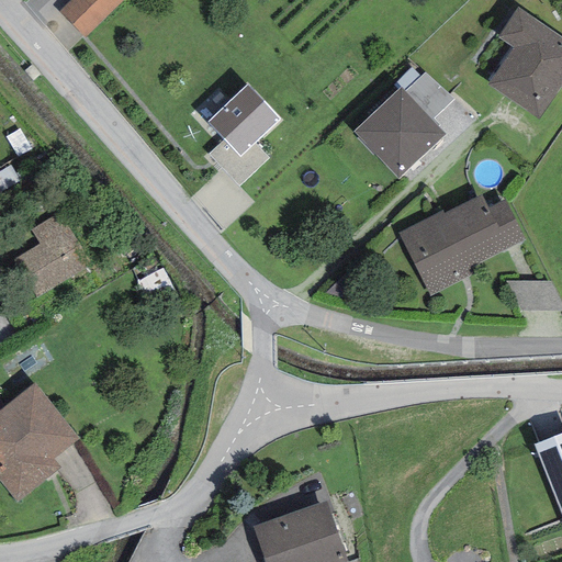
[(123,0),(69,0),(59,11),(85,37),(123,0)]
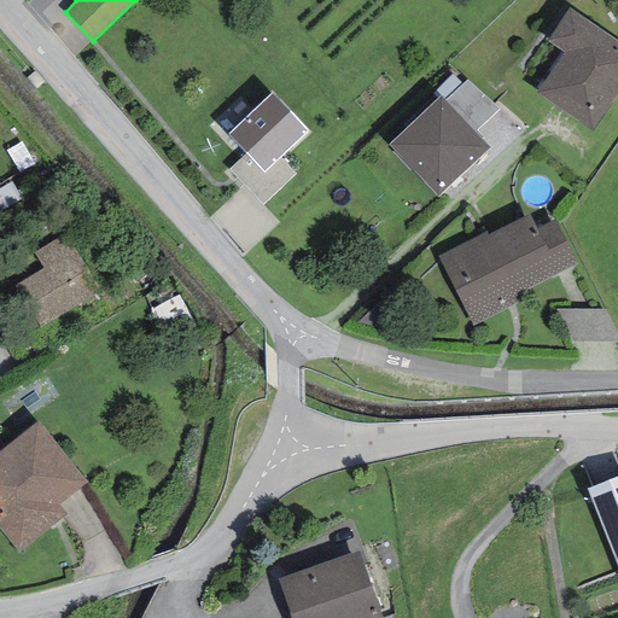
[(593,130),(617,93),(617,42),(570,10),(548,41),(563,52),(537,88),(540,89),(537,93),(593,130)]
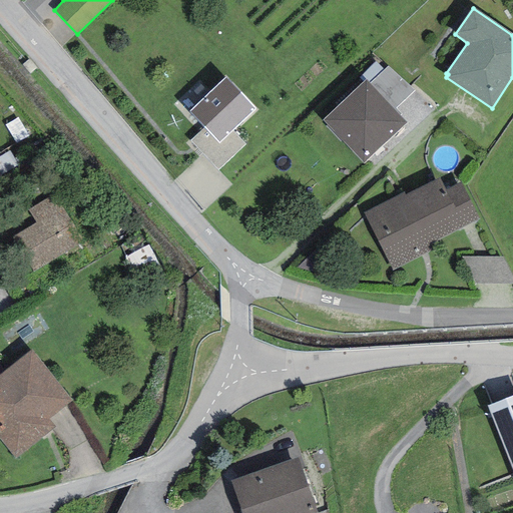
[(389,65),(369,84),(400,116),(402,114),(396,107),(413,91),(389,65)]
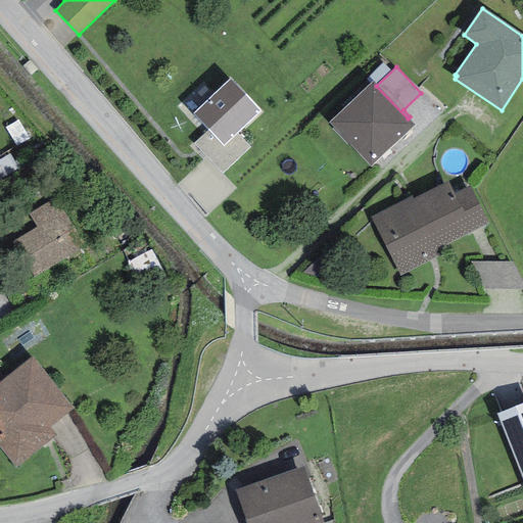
[(229,79),(192,114),(208,130),(194,144),(222,175),(250,147),(237,134),(260,111),(229,79)]
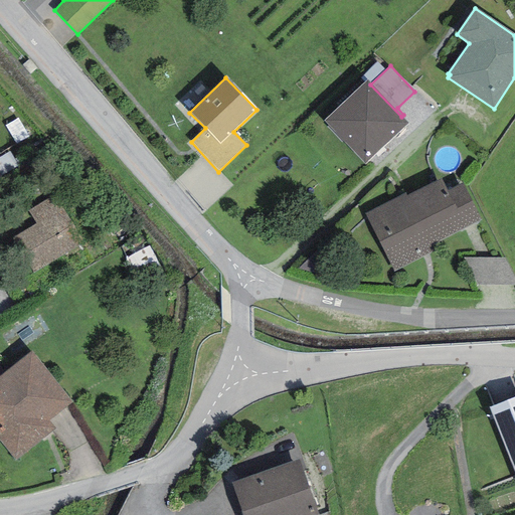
[(370,84),(367,80),(323,121),(364,164),(407,124),(401,117),(370,84)]
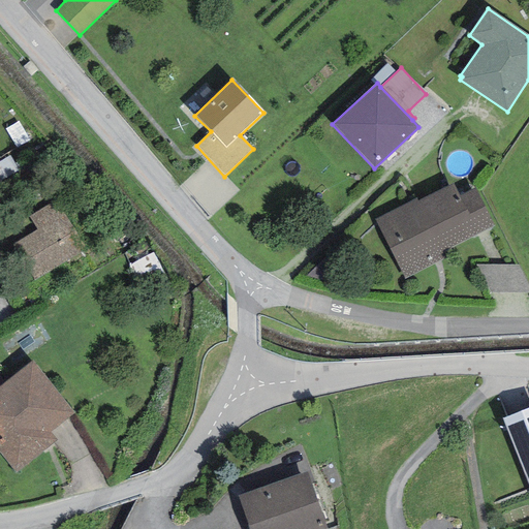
[(9,156),(0,161),(0,182),(19,170),(9,156)]
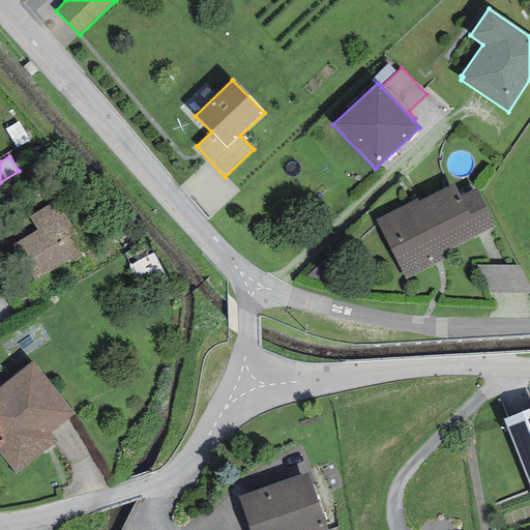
[(375,221),(405,280),(444,260),(441,254),(496,227),(476,188),(461,197),(454,184),(419,202),(418,199),(375,221)]
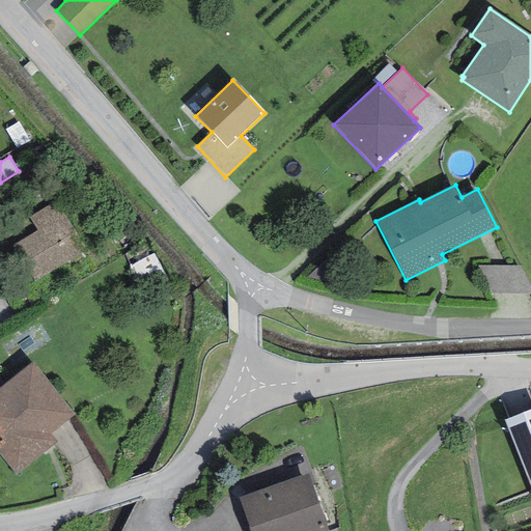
[(56,200),(29,217),(37,230),(12,246),(34,282),(86,250),(56,200)]
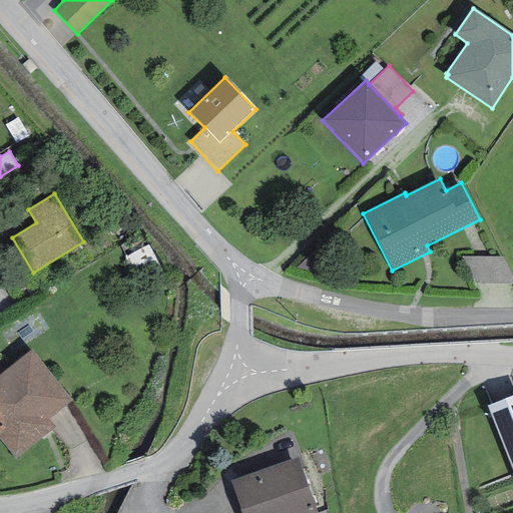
[(512,278),(504,257),(462,258),(473,285),(512,285),(512,278)]
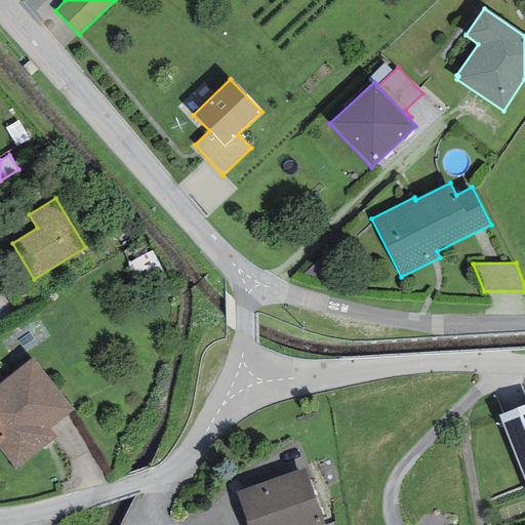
[(74,410),(32,358),(0,384),(0,450),(15,470),(56,437),(50,430),(74,410)]
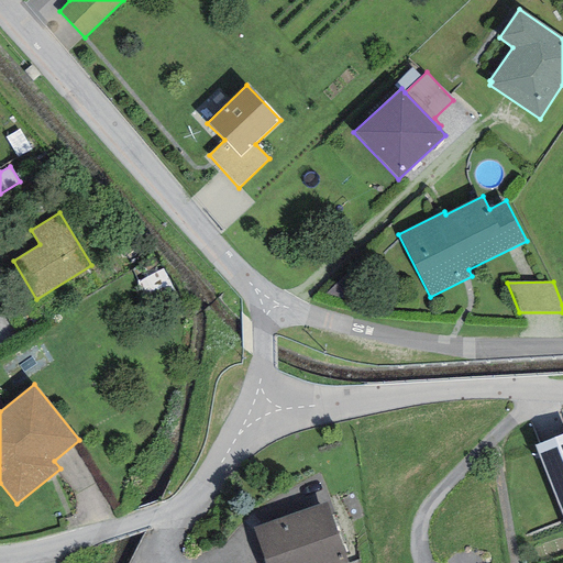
[(562,433),(534,445),(562,519),(562,433)]
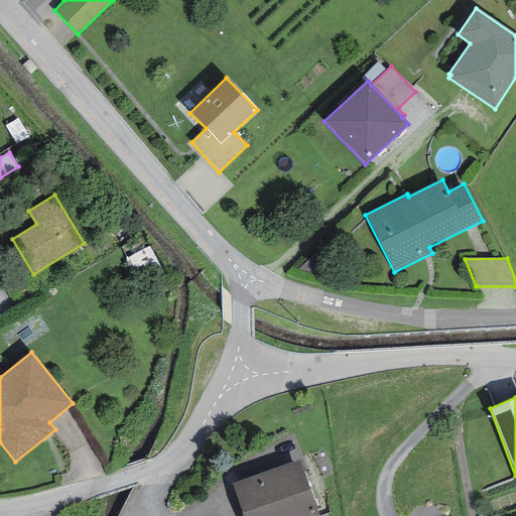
[(318,515),(299,461),(232,484),(242,515),(318,515)]
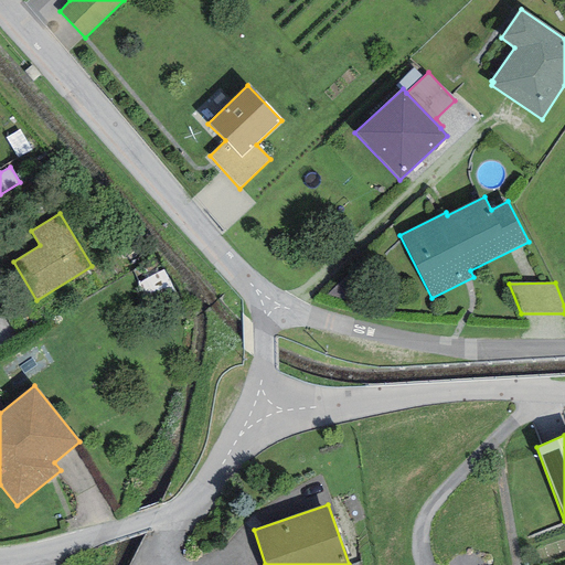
All buildings are outlined.
